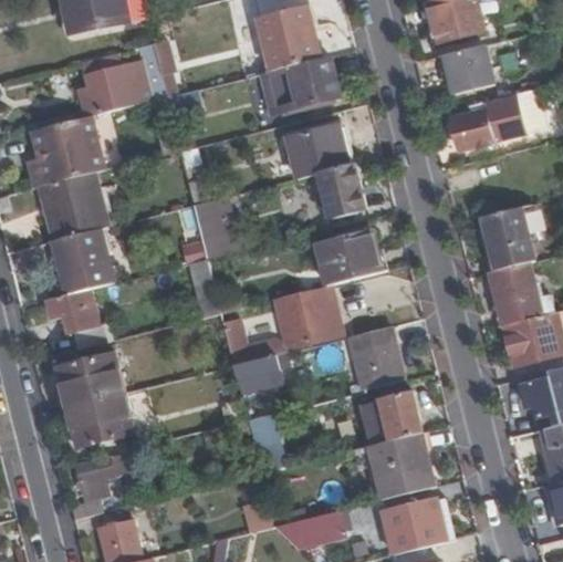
[(73,0),(80,27),(145,12),(143,2),(142,0),(73,0)]
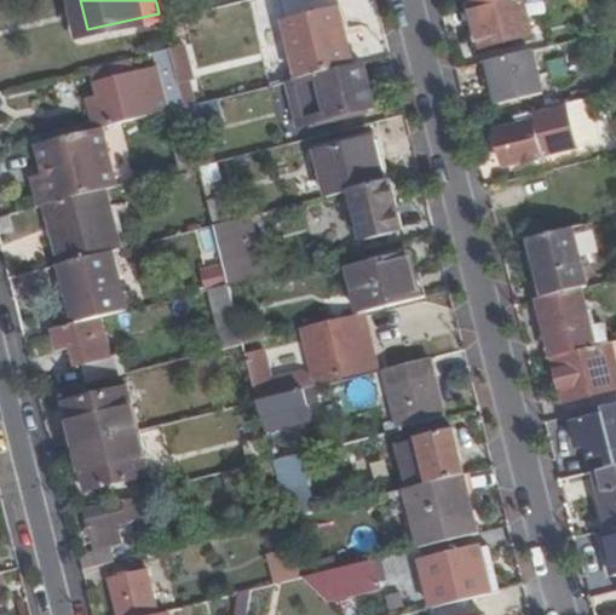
[(470,0),(481,42),(529,30),(520,0),(470,0)]
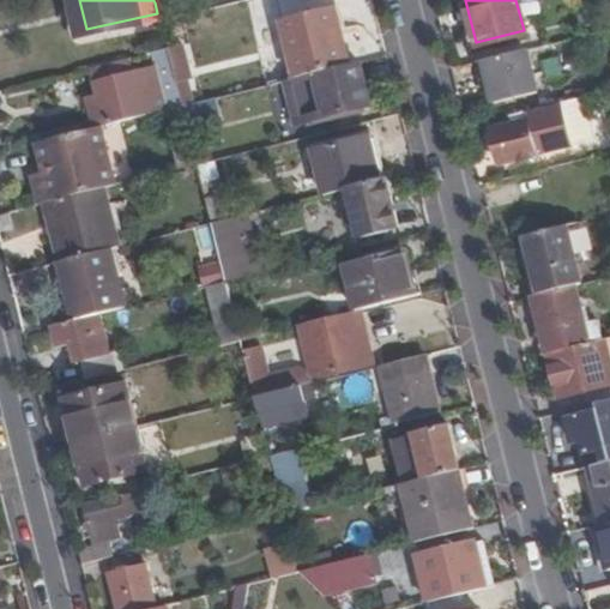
[(344,62),(330,5),(277,18),(291,76),(344,62)]
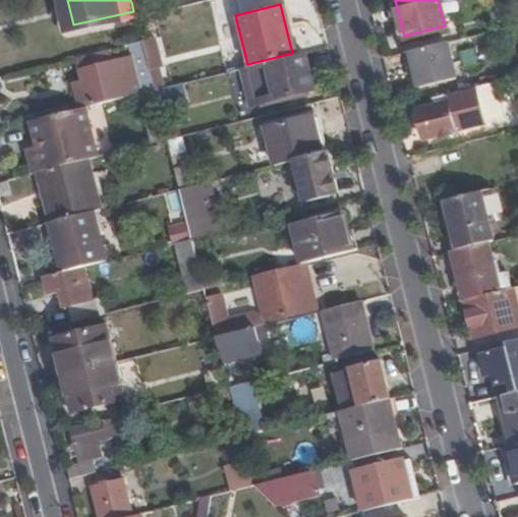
[(140,39),(128,42),(140,91),(153,88),(140,39)]
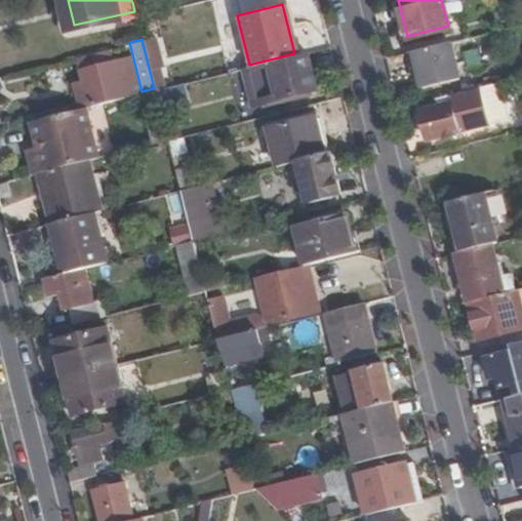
[(450,40),(412,50),(422,86),(459,76),(450,40)]
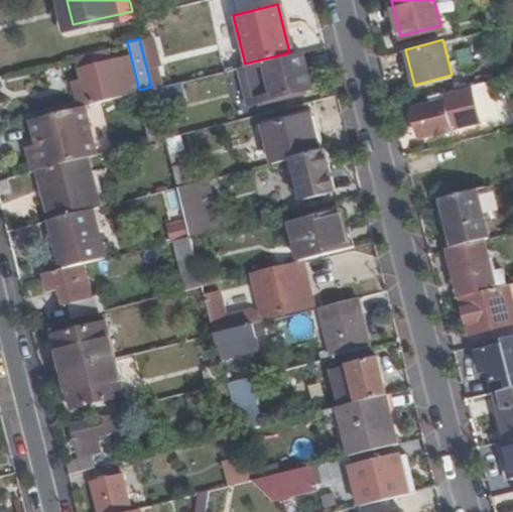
[(468,45),(454,49),(458,65),(472,60),(468,45)]
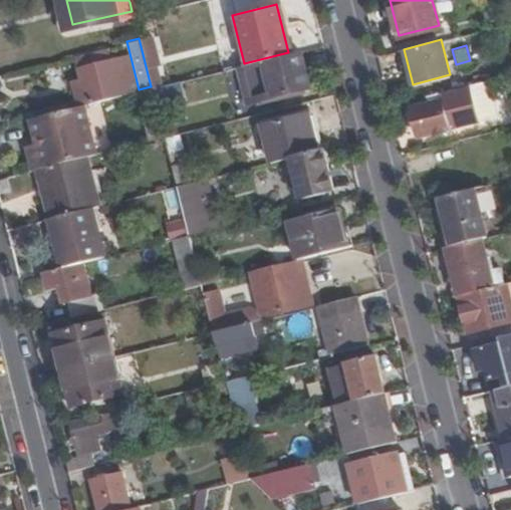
[(298,50),(288,52),(244,63),(241,64),(251,98),(307,84),(298,50)]
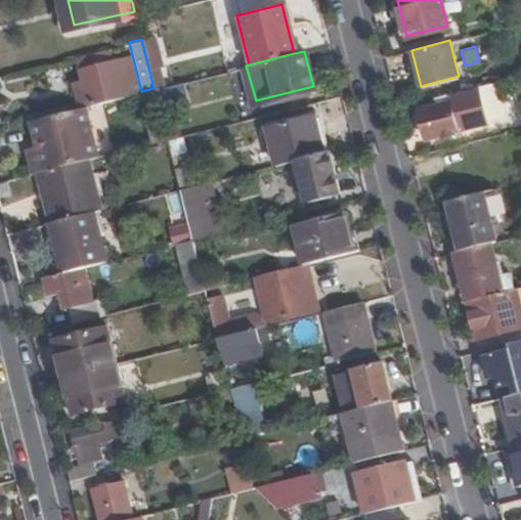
[(90,104),(128,94),(118,56),(80,66),(90,104)]
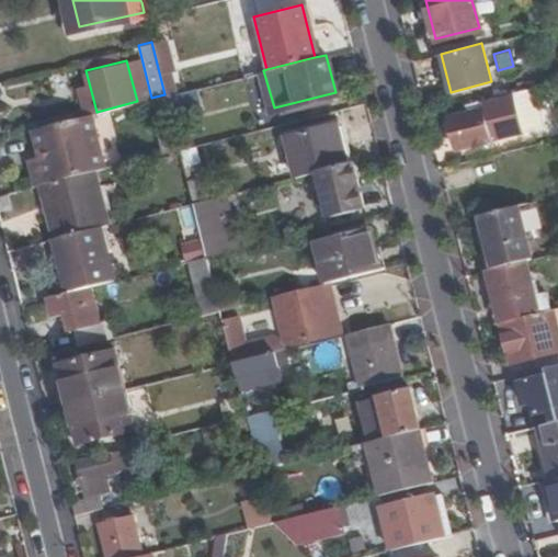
[(545,122),(536,87),(510,93),(519,128),(545,122)]
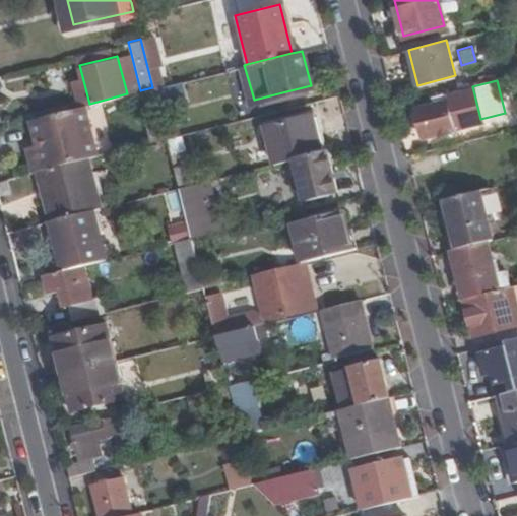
[(183,97),(179,81),(167,84),(171,99),(183,97)]
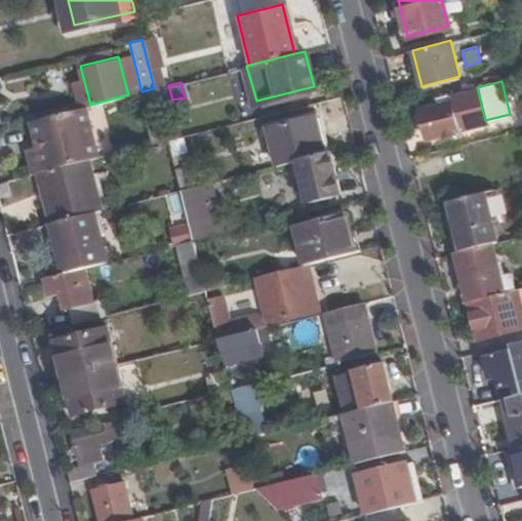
[(154,88),(158,104),(172,99),(168,85),(154,88)]
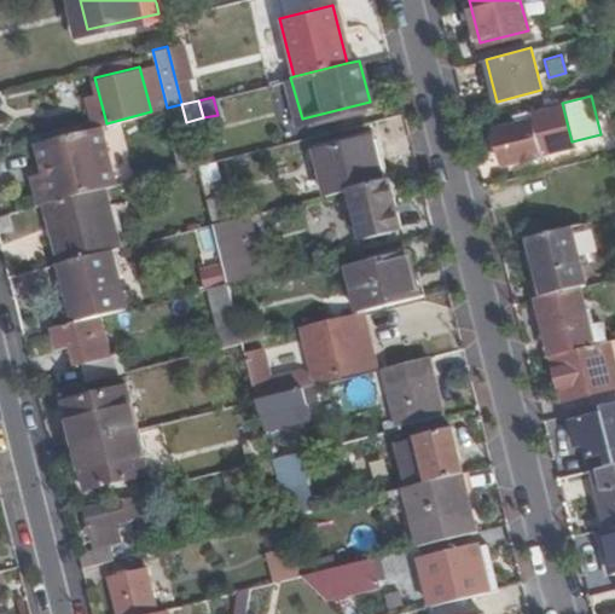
[(562,103),(480,123),(491,164),(572,144),(572,142),(562,103)]
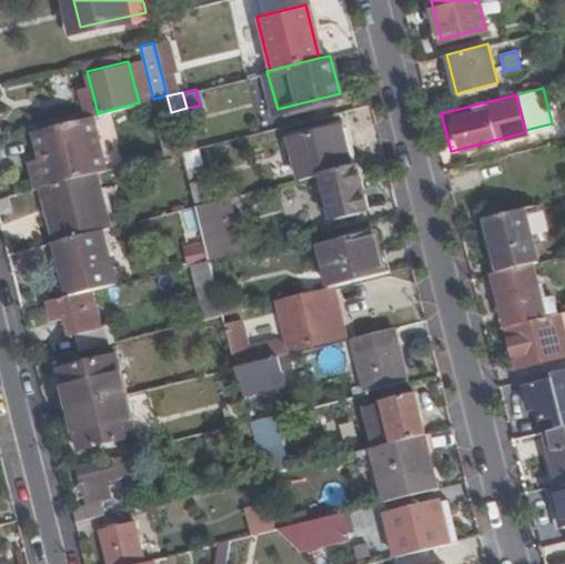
[(94,172),(107,169),(93,114),(33,130),(40,155),(29,159),(36,188),(40,187),(94,172)]
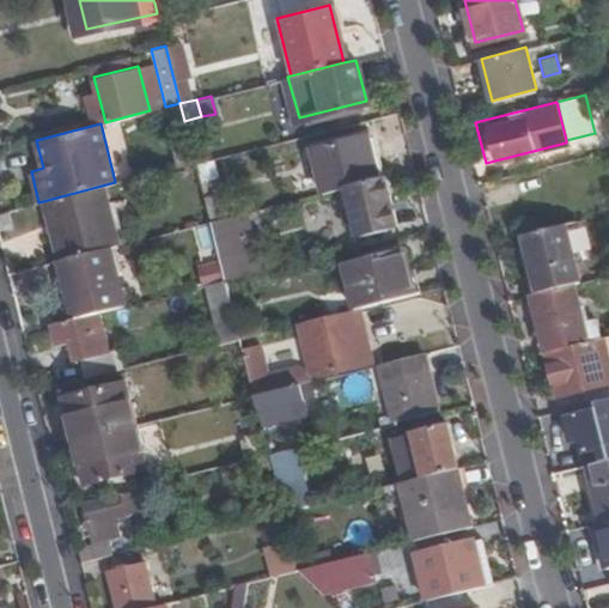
[(384,176),(375,134),(367,135),(378,177),(384,176)]
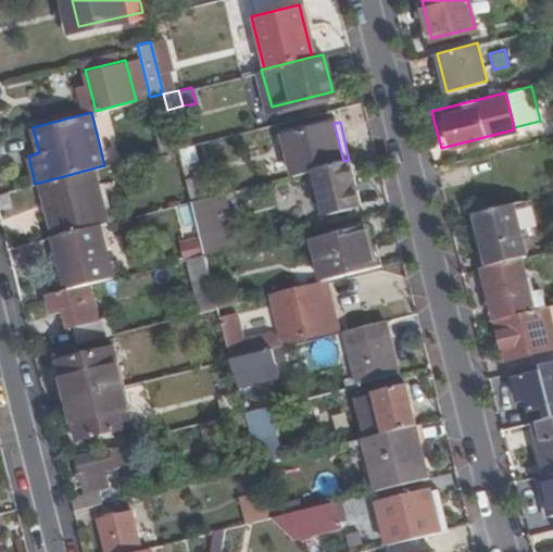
[(334,123),(283,135),(293,174),(315,168),(343,161),(334,123)]
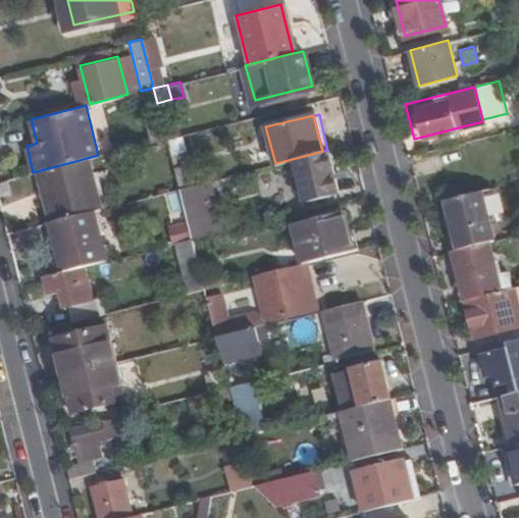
[(178,148),(176,136),(166,138),(169,150),(178,148)]
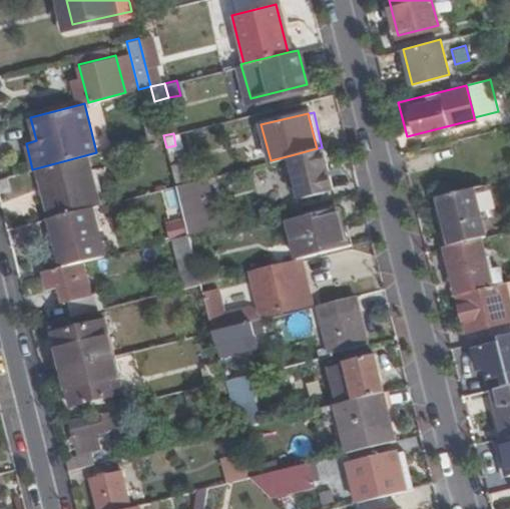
[(332,186),(322,147),(317,148),(291,155),(301,194),(332,186)]
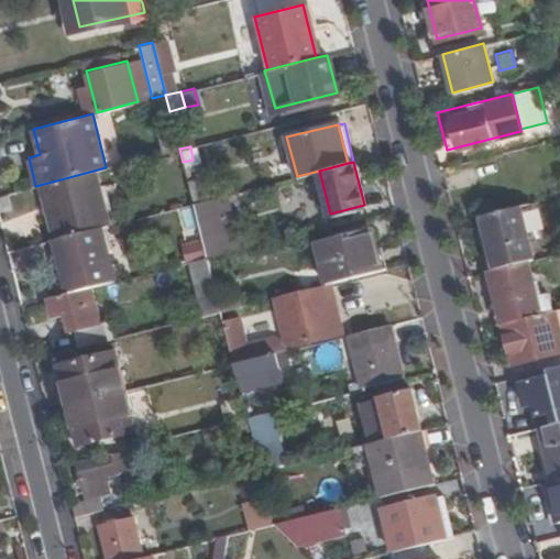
[(40,185),(55,239),(100,228),(108,226),(94,171),(40,185)]
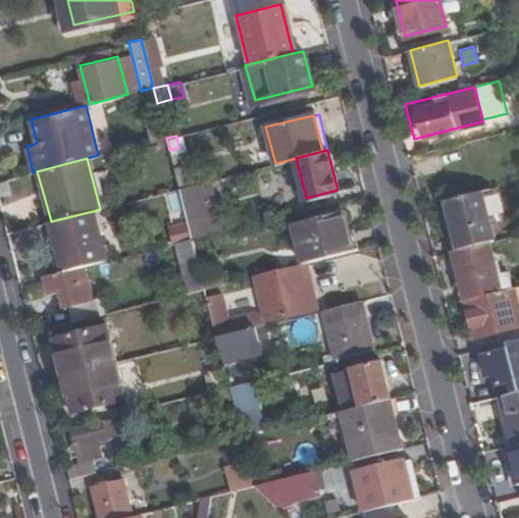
[(196,184),(190,161),(172,165),(178,189),(196,184)]
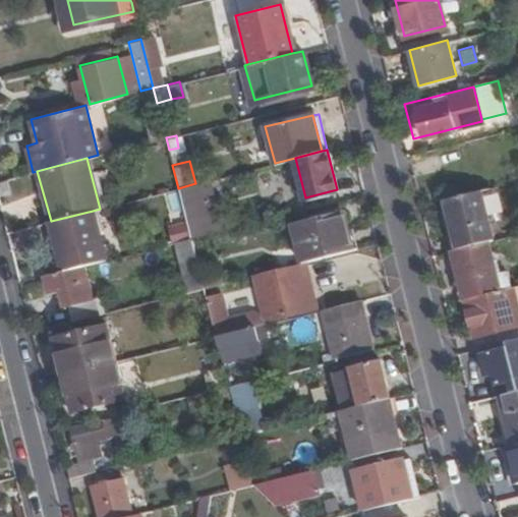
[(0,192),(9,190),(7,180),(0,181),(0,192)]
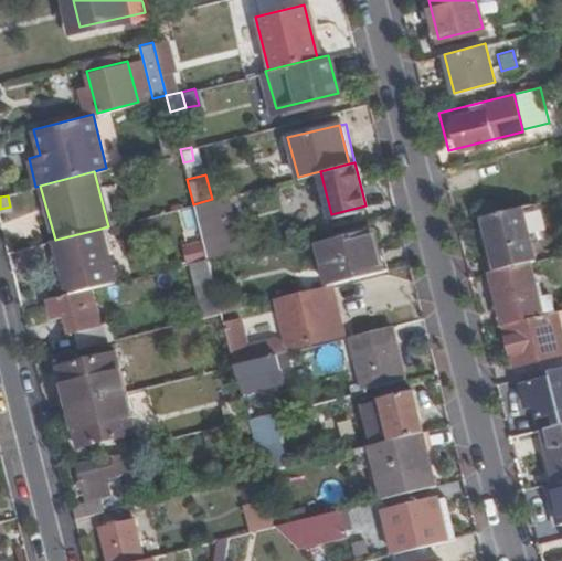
[(212,199),(193,204),(207,258),(231,252),(218,198),(212,199)]
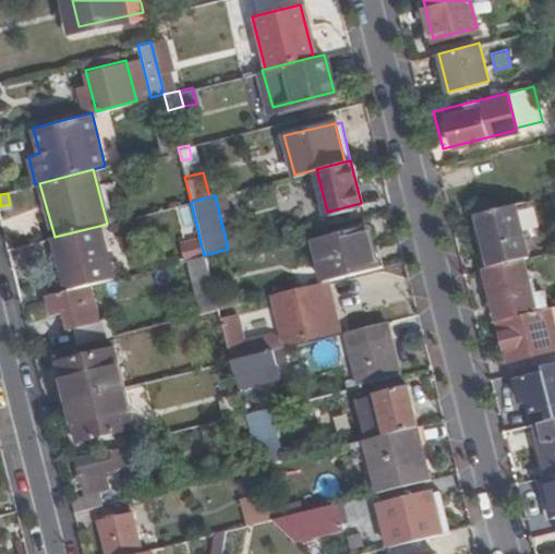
[(475,212),(490,265),(522,256),(528,255),(514,203),(475,212)]
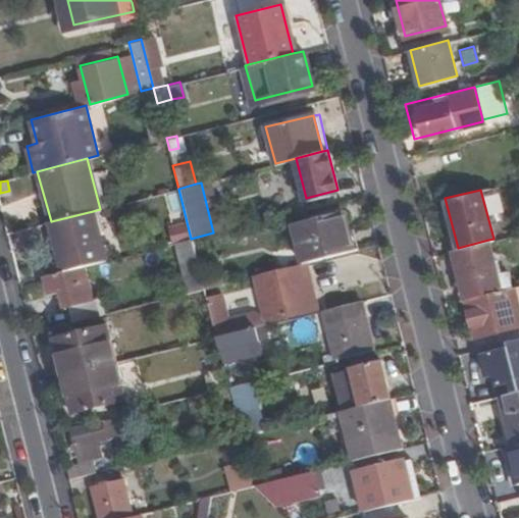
[(62,270),(84,265),(105,260),(93,211),(51,221),(49,222),(62,270)]
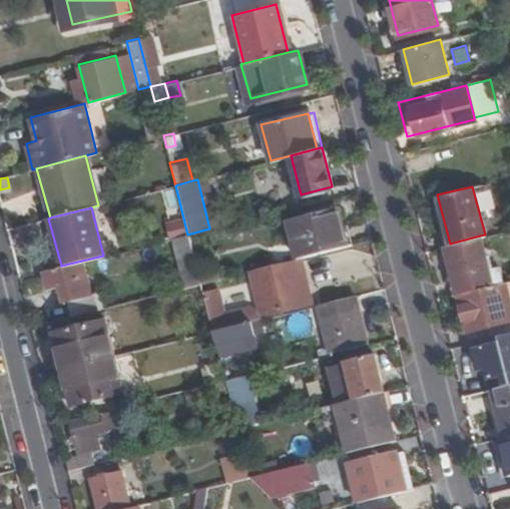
[(304,256),(347,245),(342,224),(338,209),(287,222),(296,259),(304,256)]
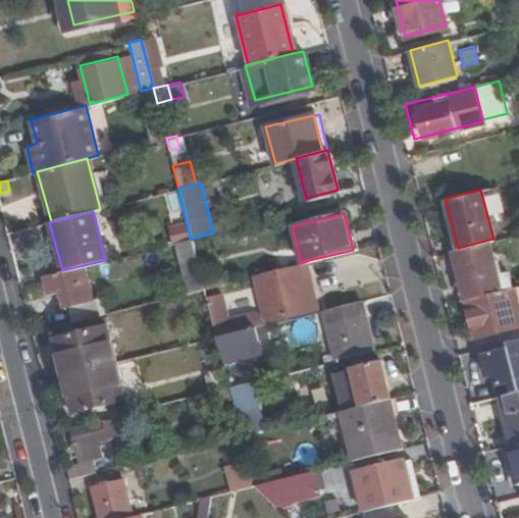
[(357,248),(352,227),(348,228),(353,250),(357,248)]
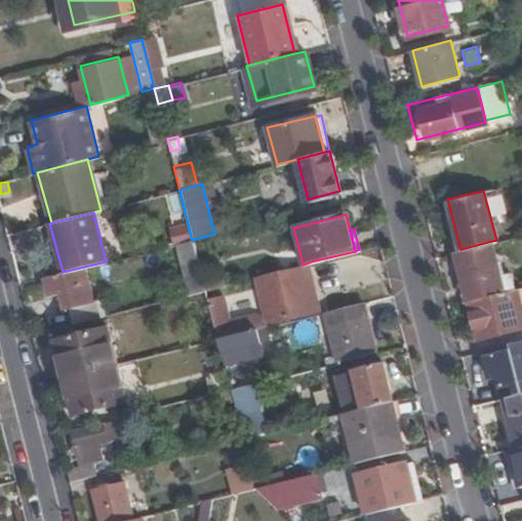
[(204,288),(192,240),(176,243),(190,292),(204,288)]
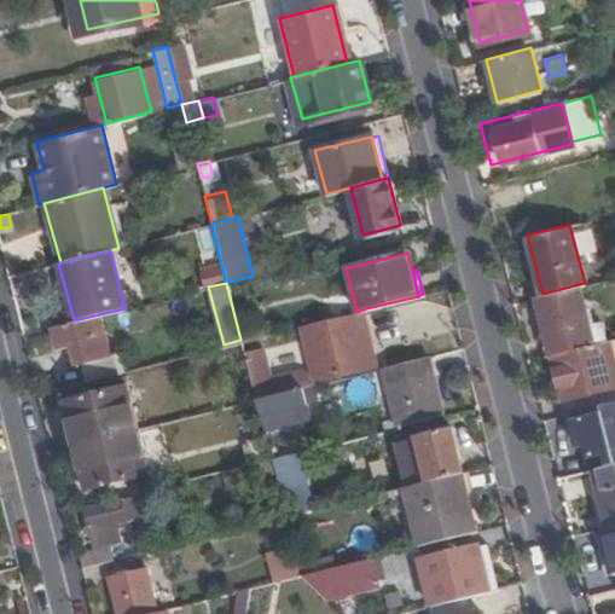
[(535,296),(550,353),(552,353),(593,342),(579,284),(543,294),(535,296)]
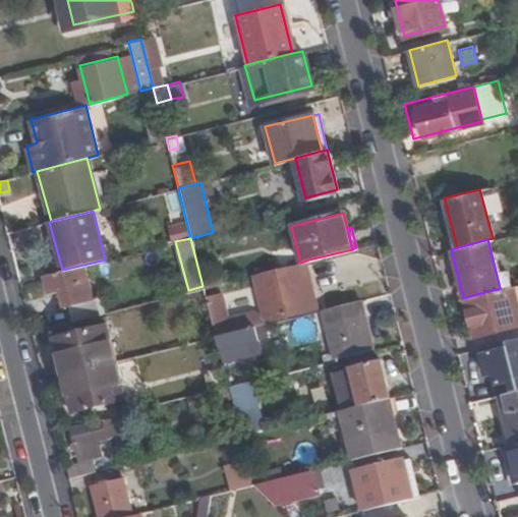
[(300,263),(291,265),(302,308),(319,304),(308,260),(300,263)]
